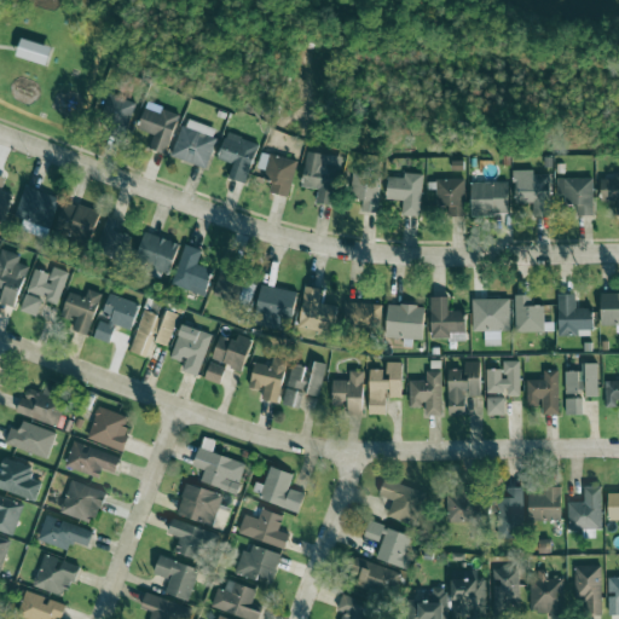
[(47,64),(51,45),(19,39),(16,58),(47,64)]
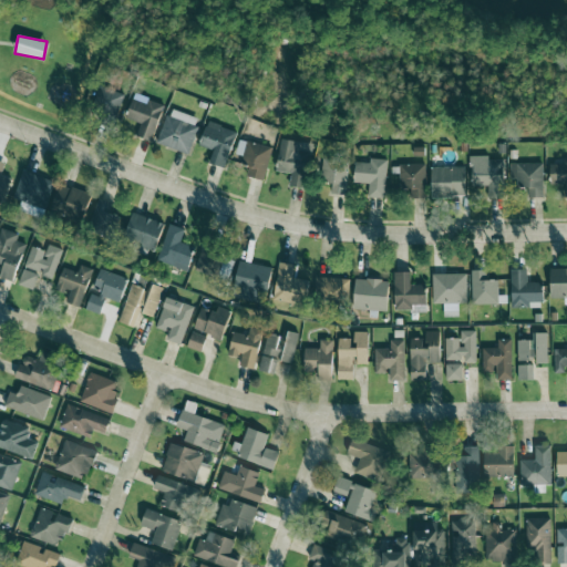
[(92,107),(117,116),(125,94),(99,86),(92,107)]
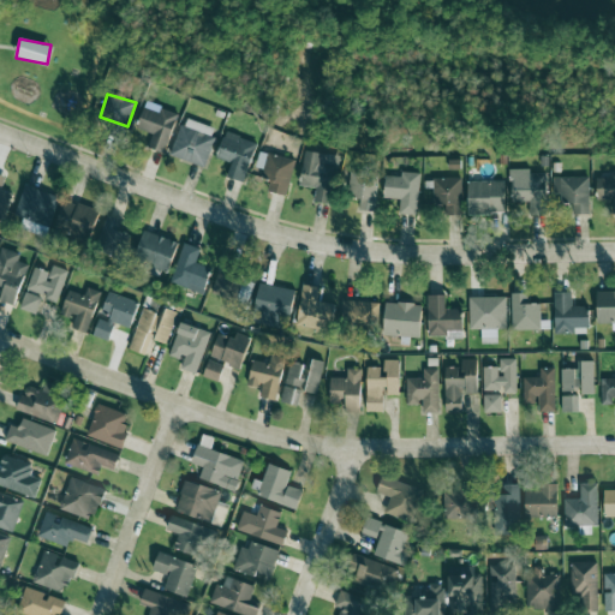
[(177,111),(144,103),(138,130),(151,133),(149,148),(167,153),(177,111)]
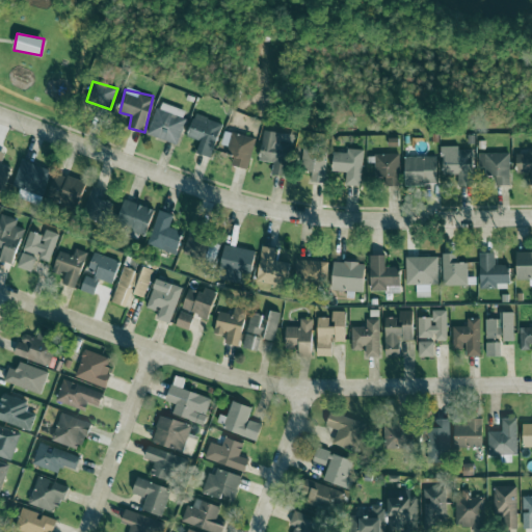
[(176,144),(188,112),(160,101),(148,134),(176,144)]
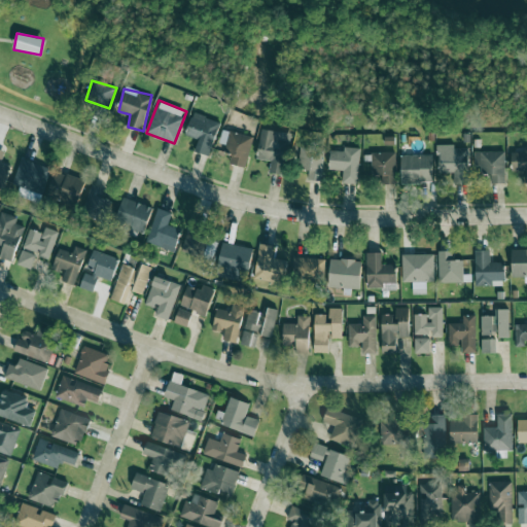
[(199,139),(195,151),(208,156),(221,124),(194,112),(185,134),(199,139)]
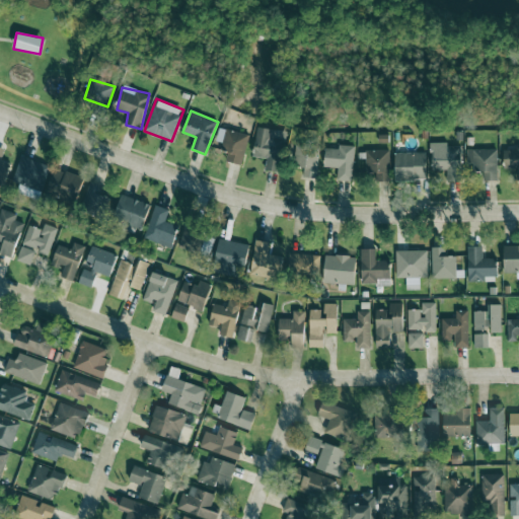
[(215,144),(230,147),(226,161),(241,165),(248,135),(219,128),(215,144)]
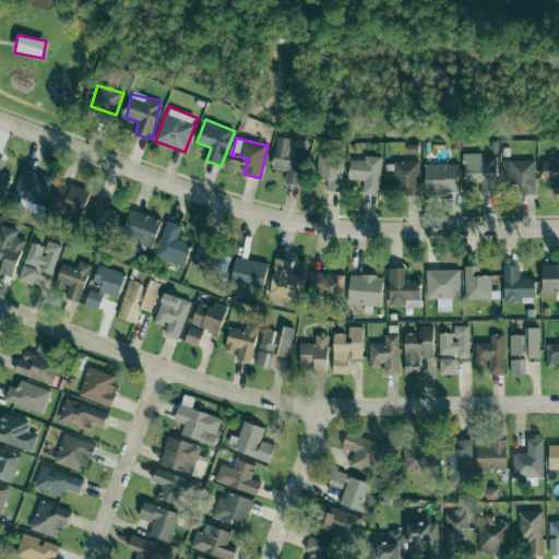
[(308,142),(276,138),(272,169),(287,171),(285,183),(301,186),(308,142)]
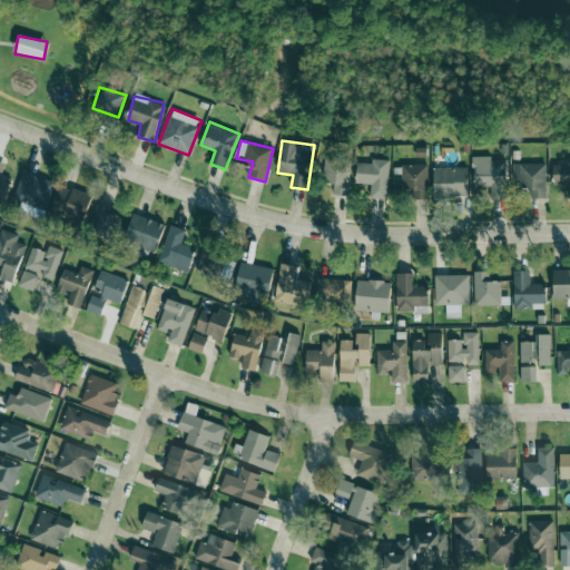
[(389,160),(371,159),(371,164),(356,164),(355,184),(370,185),(370,198),(387,199),(389,160)]
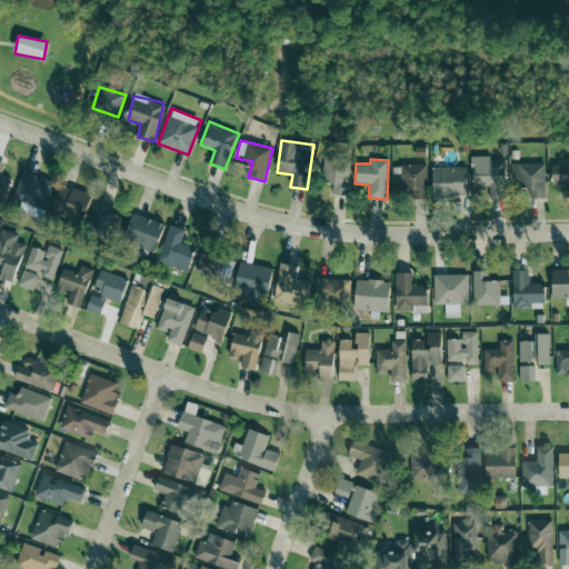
[(506,159),(472,159),(472,187),(490,187),(490,199),(506,199),(506,159)]
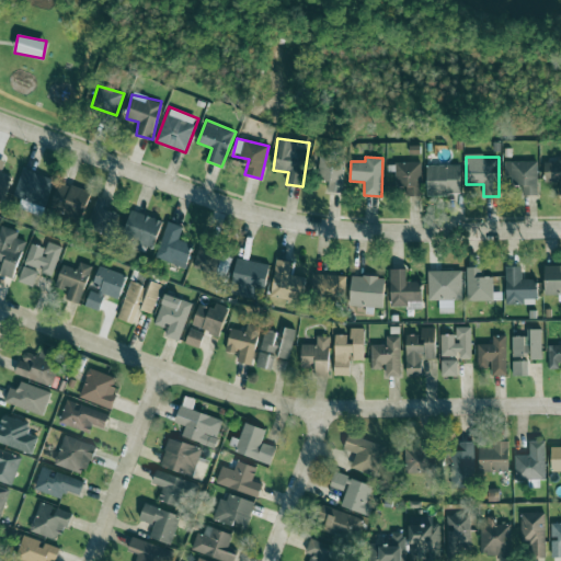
[(559,162),(545,162),(545,184),(560,184),(560,157),(559,157),(559,162)]
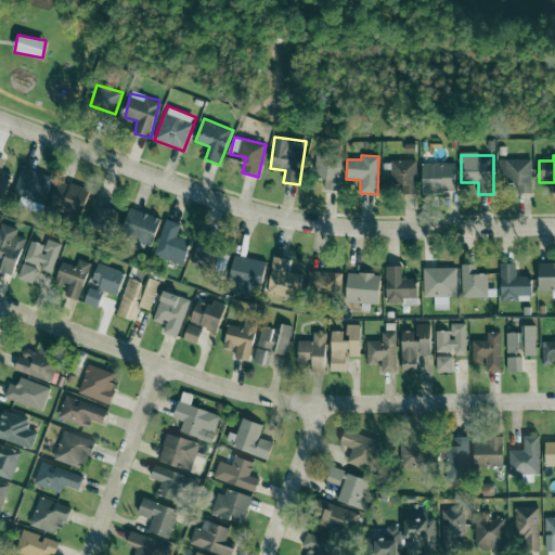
[(313,179),(324,179),(324,190),(339,190),(340,157),(314,156),(313,179)]
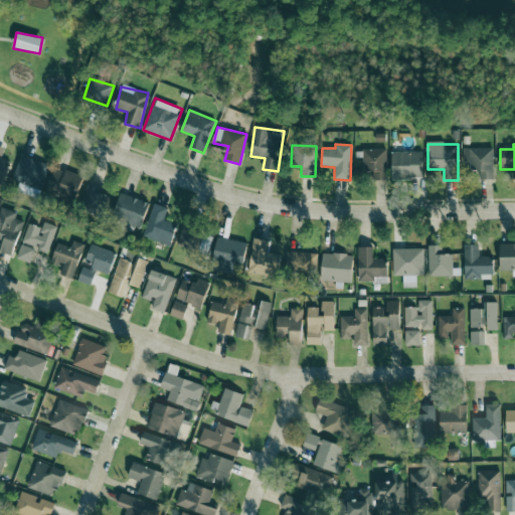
[(493,148),(463,148),(464,169),(480,168),(480,179),(494,179),(493,148)]
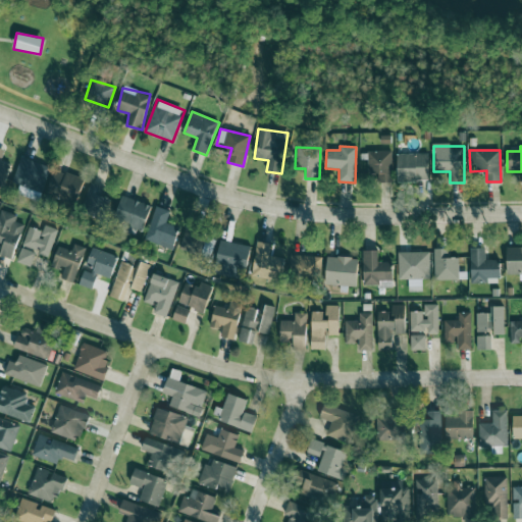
[(392,151),(368,151),(368,183),(392,181),(392,151)]
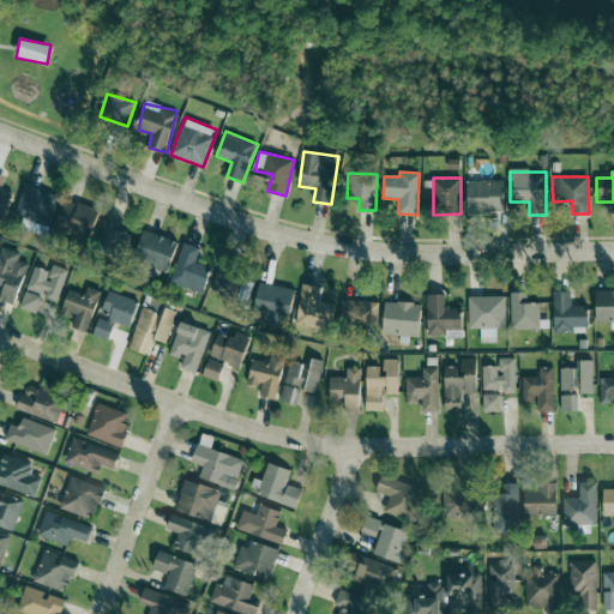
[(468,214),(504,212),(504,181),(467,181),(468,214)]
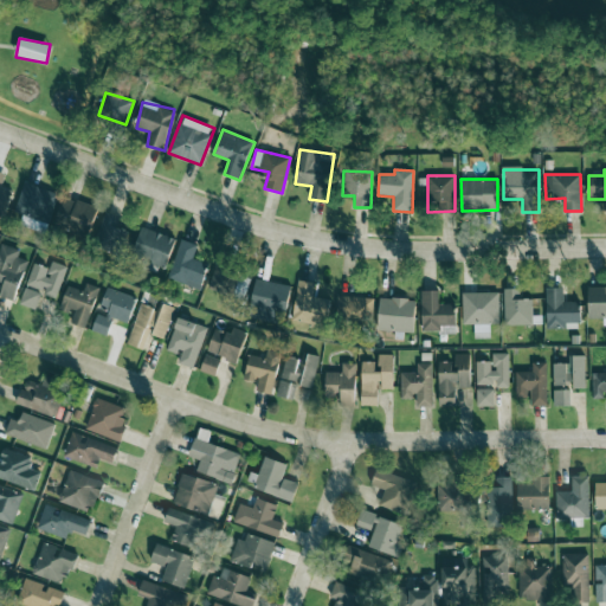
[(15,214),(50,223),(57,193),(23,185),(15,214)]
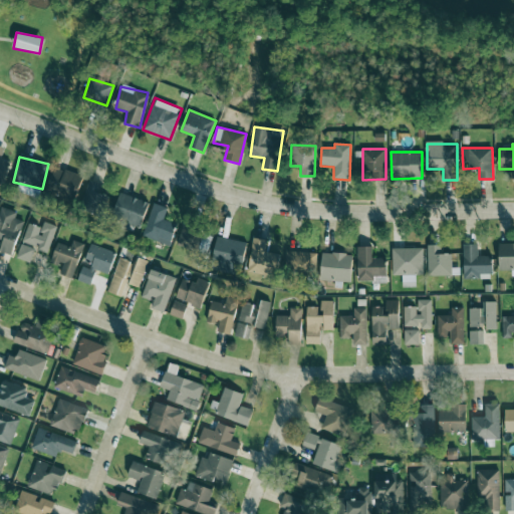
[(82,177),(55,167),(46,190),(73,201),(82,177)]
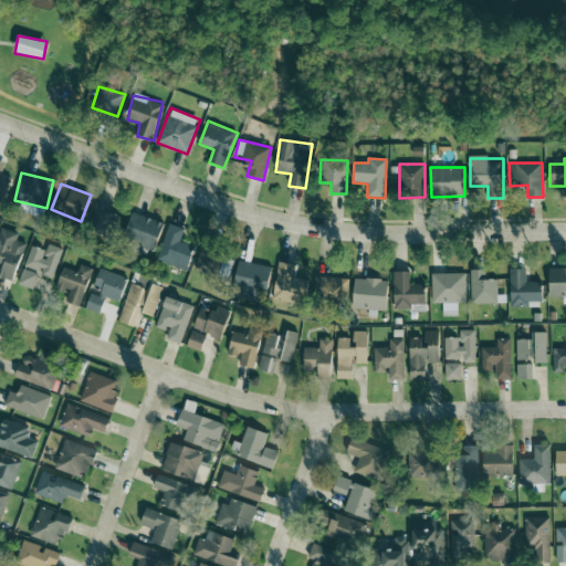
[(113,203),(98,198),(87,229),(107,237),(115,215),(109,212),(113,203)]
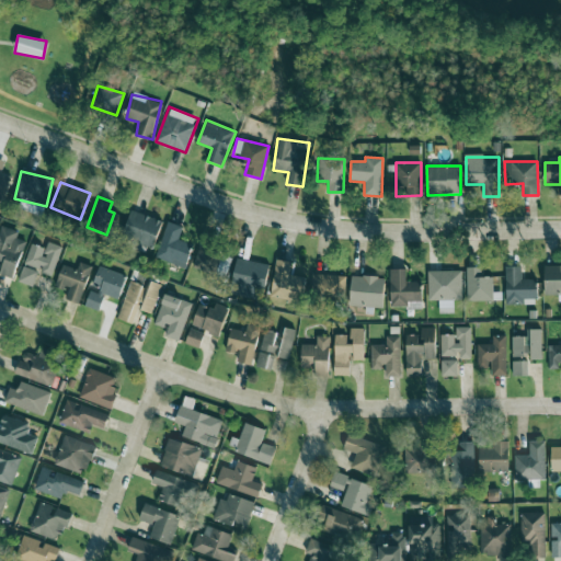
[(155,249),(161,219),(129,213),(125,235),(139,237),(137,244),(155,249)]
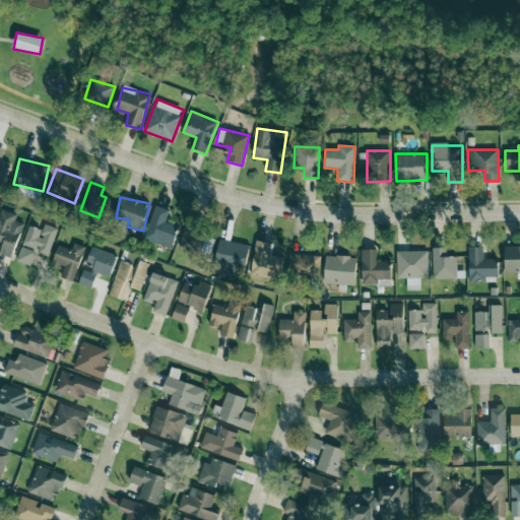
[(177,225),(165,223),(168,209),(153,206),(145,242),(173,248),(177,225)]
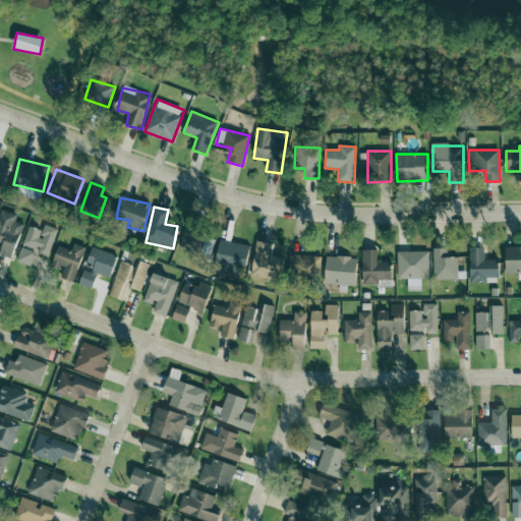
[(0,254),(12,259),(23,225),(14,222),(16,215),(0,210),(0,211),(0,246),(1,247),(0,251),(0,254)]
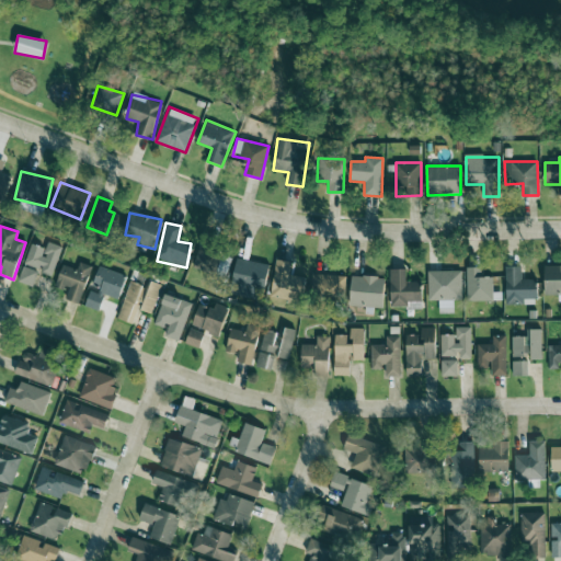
[(52,277),(61,247),(48,242),(46,249),(31,244),(18,282),(33,287),(38,273),(52,277)]
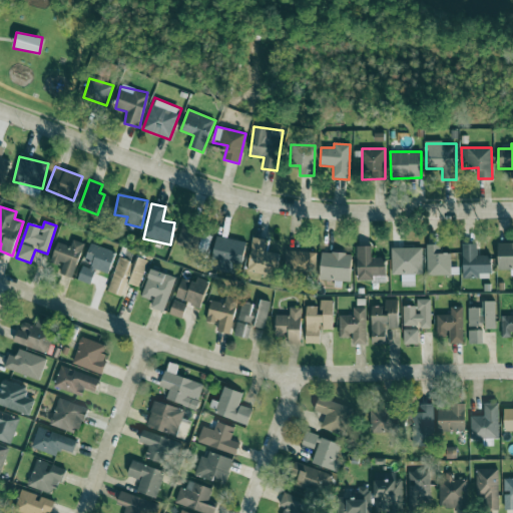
[(203,233),(204,225),(181,222),(178,245),(197,248),(198,243),(209,245),(210,234),(203,233)]
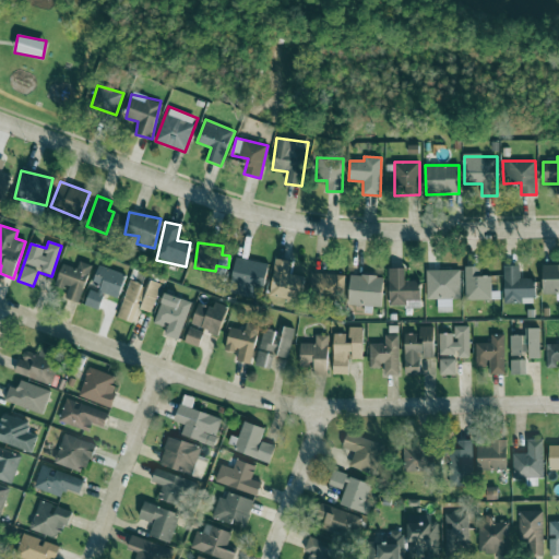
[(269,264),(238,258),(232,288),(262,295),(269,264)]
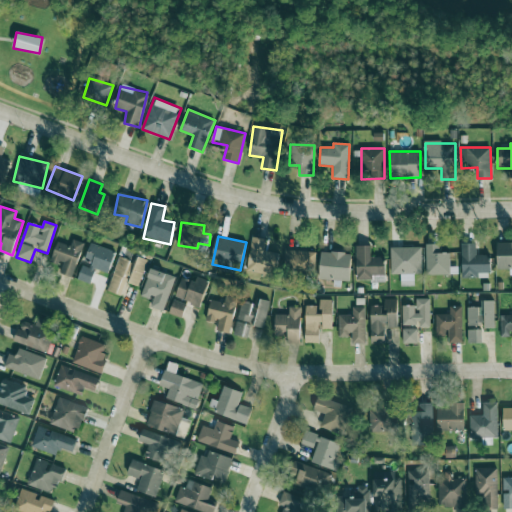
[(247,273),(275,276),(278,253),(264,251),(265,238),(251,237),(247,273)]
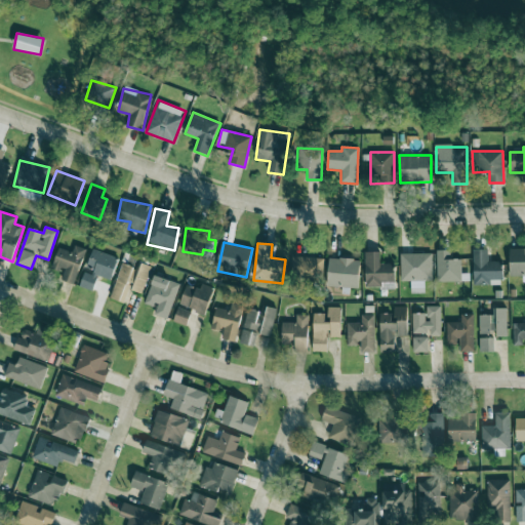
[(74,284),(86,250),(74,245),(71,252),(58,248),(51,268),(64,273),(62,280),(74,284)]
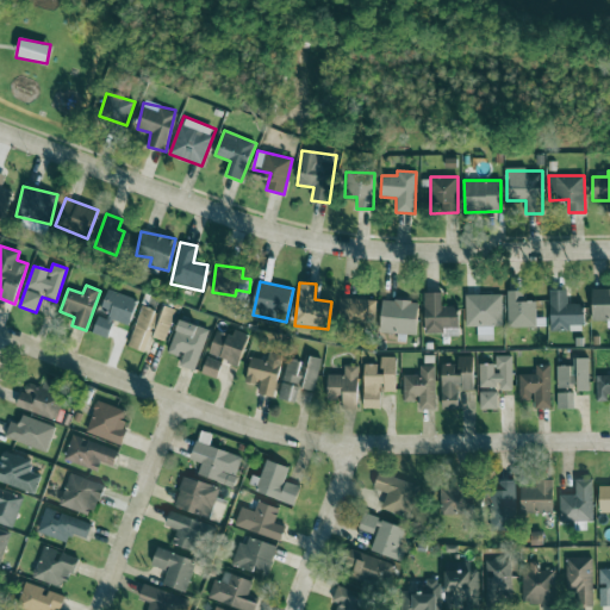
[(608,329),(609,328),(609,288),(592,290),(593,321),(608,321),(608,329)]
